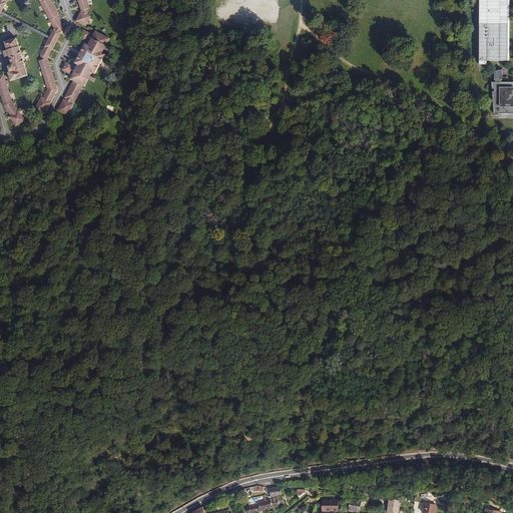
[(39,96),(35,105),(44,111),(50,99),(56,87),(47,56),(47,55),(63,25),(57,14),(59,13),(51,0),(39,0),(53,26),(49,34),(48,36),(40,52),(40,53),(41,57),(38,58),(47,86),(42,95),(39,93),(38,95),(39,96)]
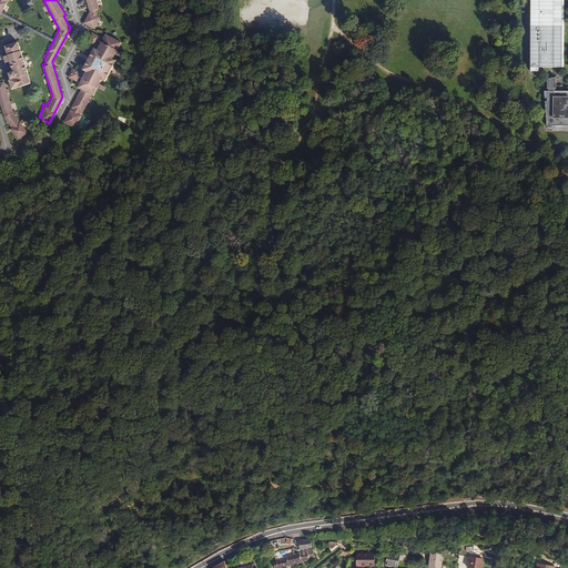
[(85,0),(89,10),(83,21),(93,27),(100,16),(97,13),(95,8),(99,7),(95,0),(85,0)]
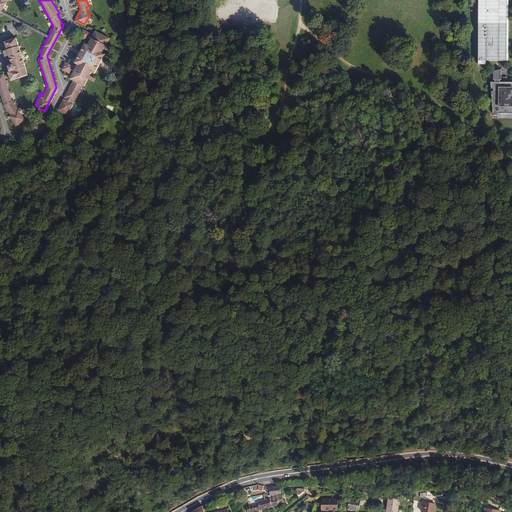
[(508,60),(508,0),(477,0),(478,60),(508,60)]
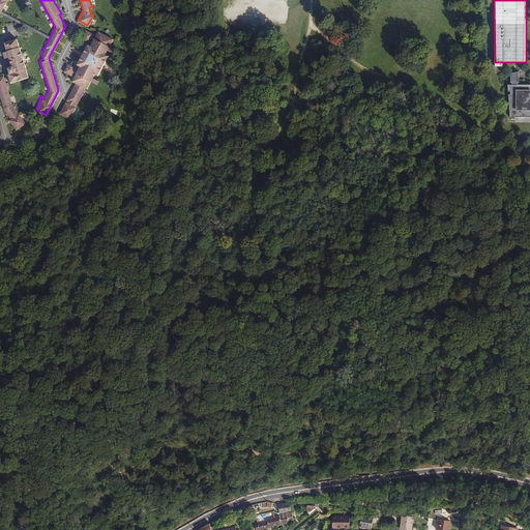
[(51,35),(1,9),(0,11),(50,37),(51,35)]
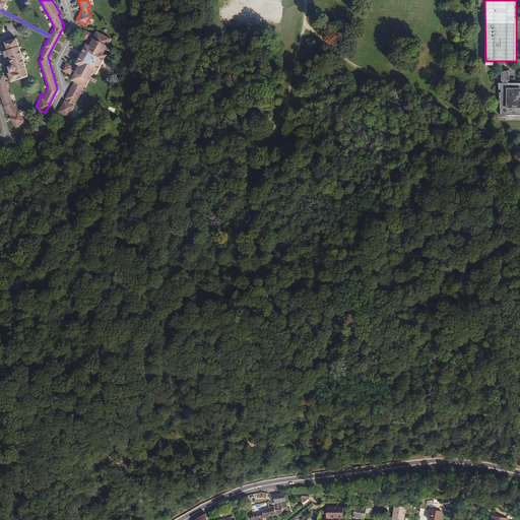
[(74,102),(83,85),(84,85),(92,71),(95,72),(100,65),(99,64),(101,60),(102,60),(106,53),(103,51),(110,37),(95,28),(91,38),(88,37),(90,33),(82,29),(79,36),(86,40),(87,39),(90,40),(88,44),(85,42),(83,46),(84,47),(79,58),(77,57),(75,62),(77,63),(74,71),(71,69),(72,66),(65,62),(62,69),(69,72),(72,73),(70,77),(73,79),(71,83),(73,84),(71,87),(70,86),(68,90),(69,90),(68,94),(66,93),(64,96),(66,98),(65,100),(65,101),(63,100),(58,110),(67,115),(73,104),(72,103),(73,101),(74,102)]
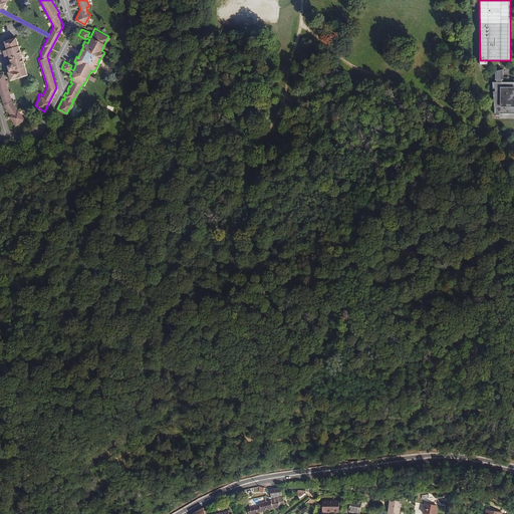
[(27,73),(25,65),(24,60),(21,61),(17,49),(20,48),(18,44),(16,36),(4,40),(6,48),(8,54),(11,63),(7,64),(9,69),(7,70),(10,78),(27,73)]
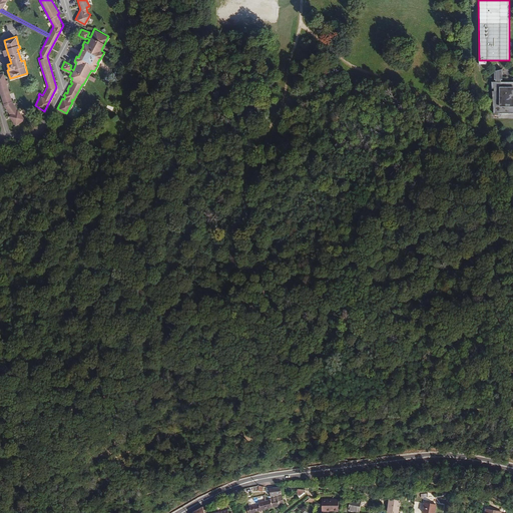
[(512,81),(502,82),(502,80),(504,80),(504,69),(495,72),(495,80),(497,80),(497,82),(492,82),(493,89),(494,89),(494,91),(493,91),(494,114),(512,113),(512,81)]
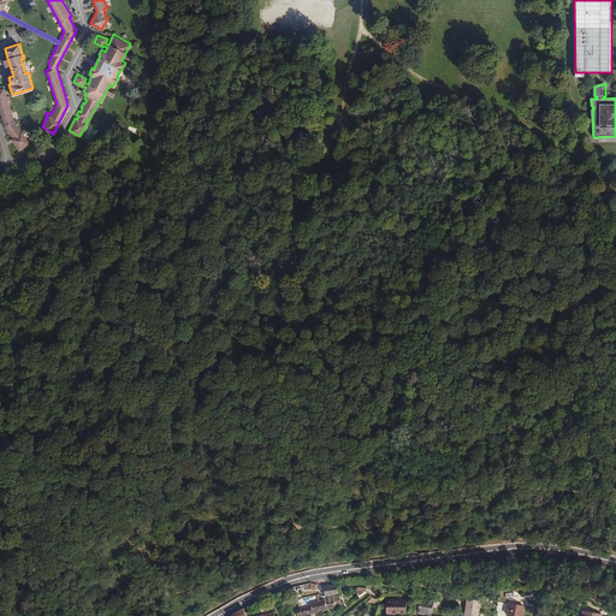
[(11,137),(18,149),(29,141),(22,130),(21,130),(15,120),(4,86),(0,87),(0,110),(5,125),(11,134),(11,135),(7,136),(10,138),(11,137)]
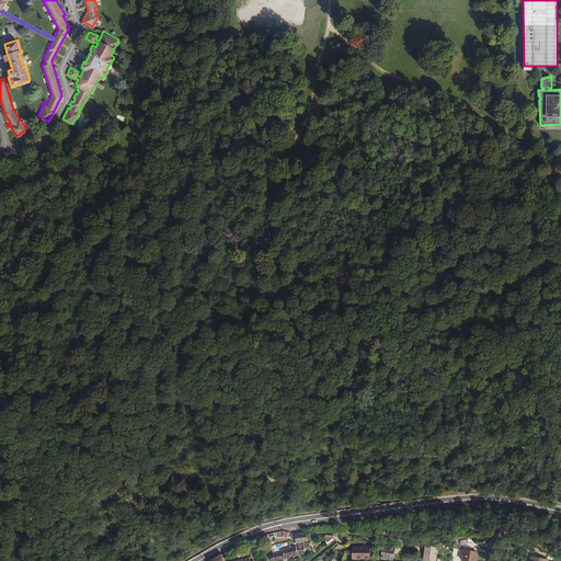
[(308,540),(307,533),(295,534),(296,544),(308,540)]
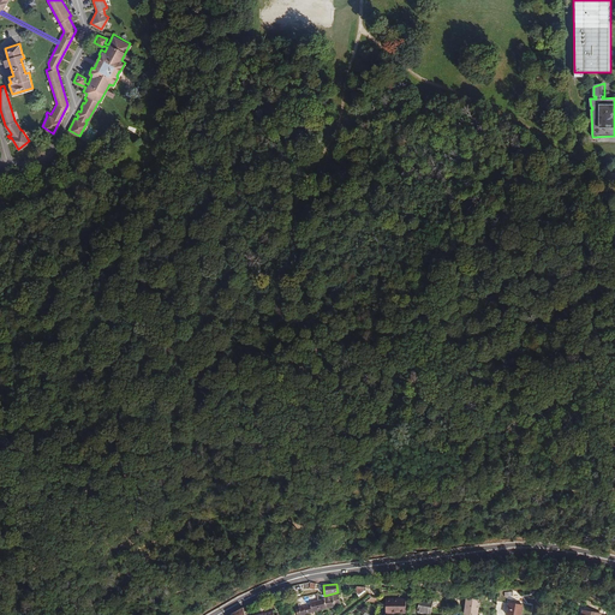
[(340,604),(338,595),(317,601),(320,610),(335,607),(335,605),(340,604)]
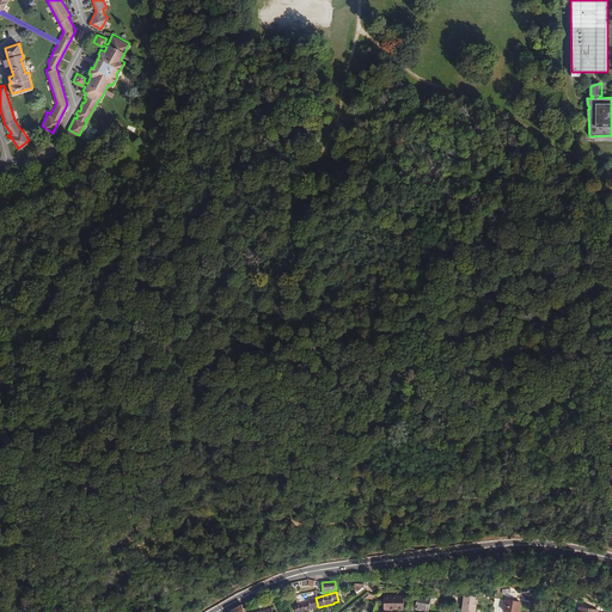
[(384,597),(384,610),(403,610),(403,595),(384,597)]
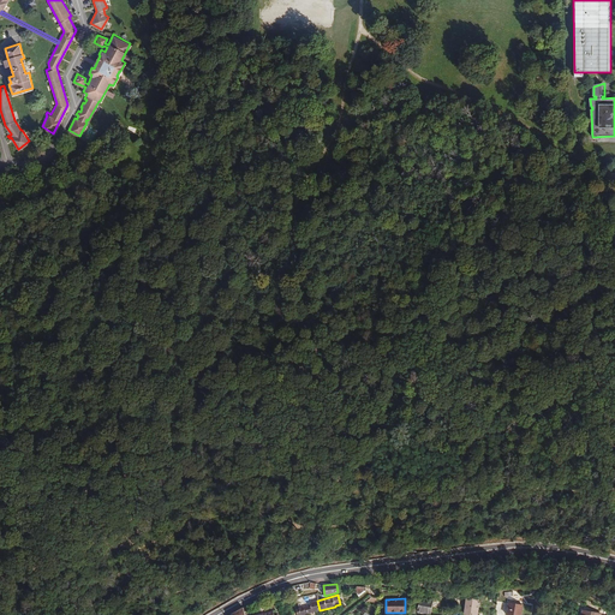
[(419,598),(417,611),(430,614),(433,599),(419,598)]
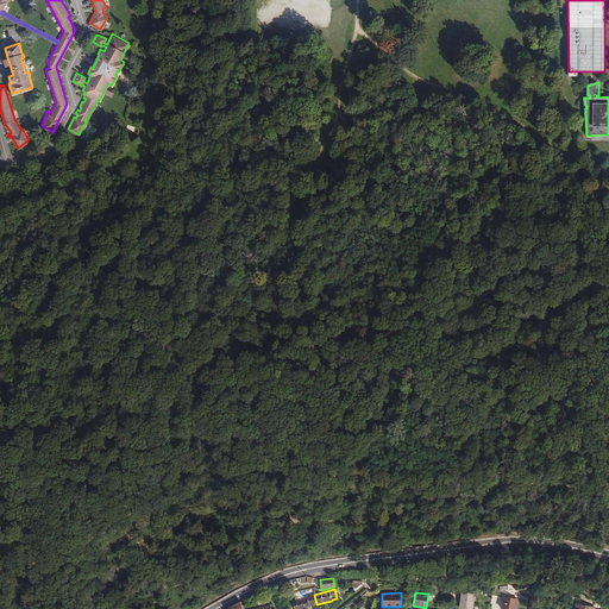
[(462,592),(460,607),(472,608),(473,602),(471,602),(472,594),(462,592)]
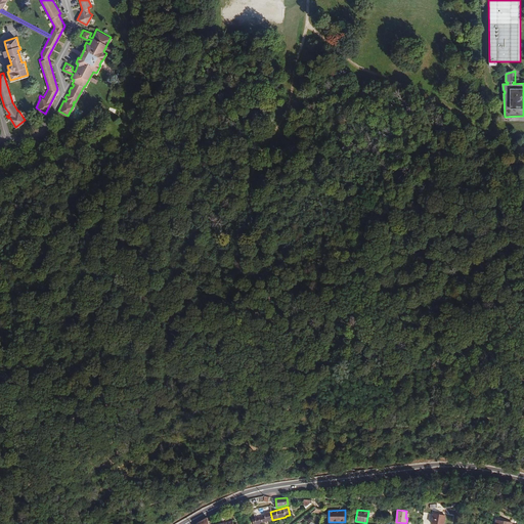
[(256,523),(272,520),(270,512),(264,513),(265,516),(252,519),(253,523),(256,523)]
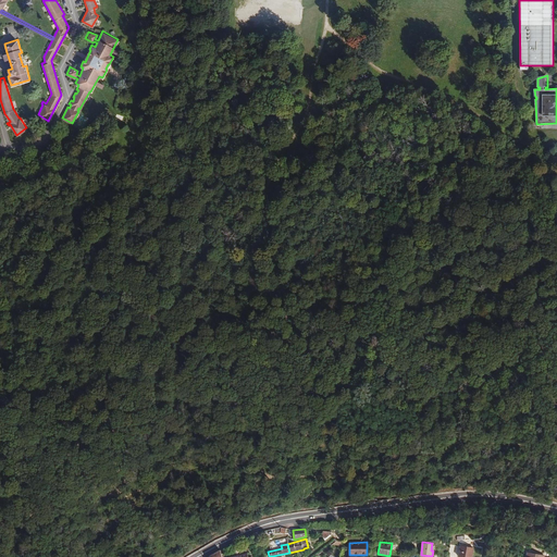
[(471,556),(473,548),(460,546),(459,556),(461,556),(471,556)]
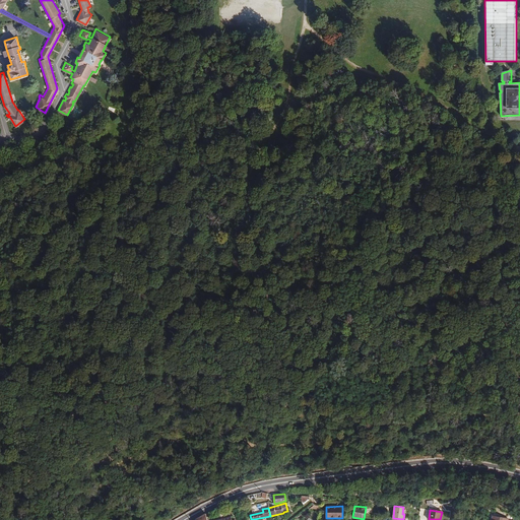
All buildings are outlined.
